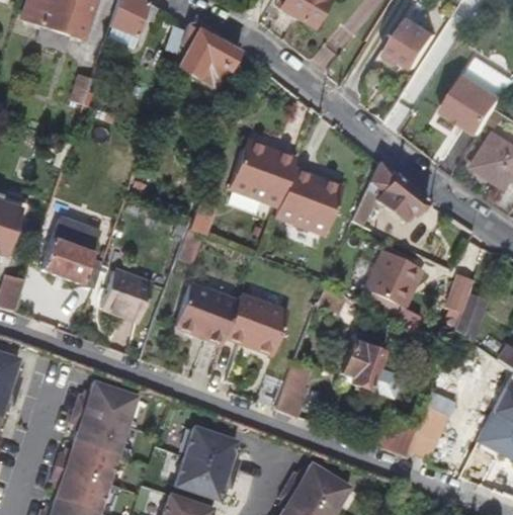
[(32,0),(26,18),(50,27),(45,43),(70,53),(76,36),(83,39),(97,0),(32,0)]
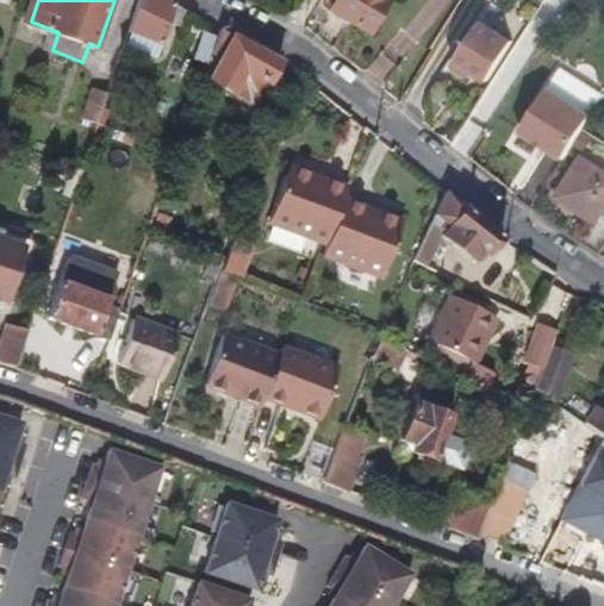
[(143,0),(125,56),(155,67),(163,42),(178,4),(170,0),(143,0)]
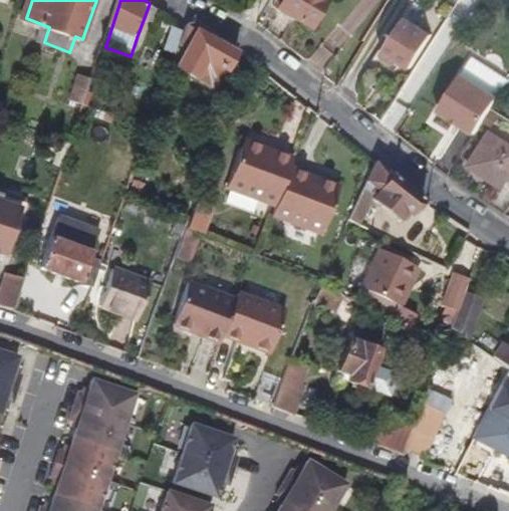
[(312,30),(328,0),(278,0),(274,8),(312,30)]
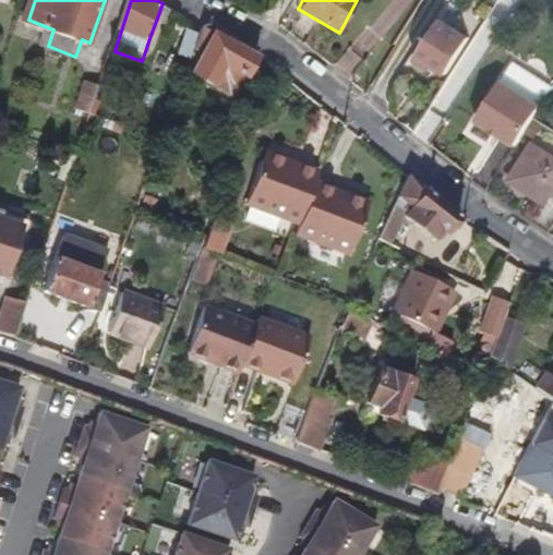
[(452,72),(475,35),(446,17),(420,60),(432,68),(435,62),(452,72)]
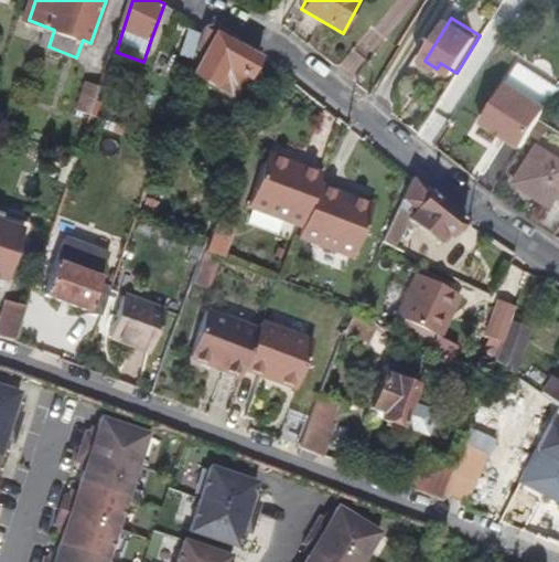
[(242,96),(262,57),(207,28),(202,44),(211,49),(199,72),(242,96)]
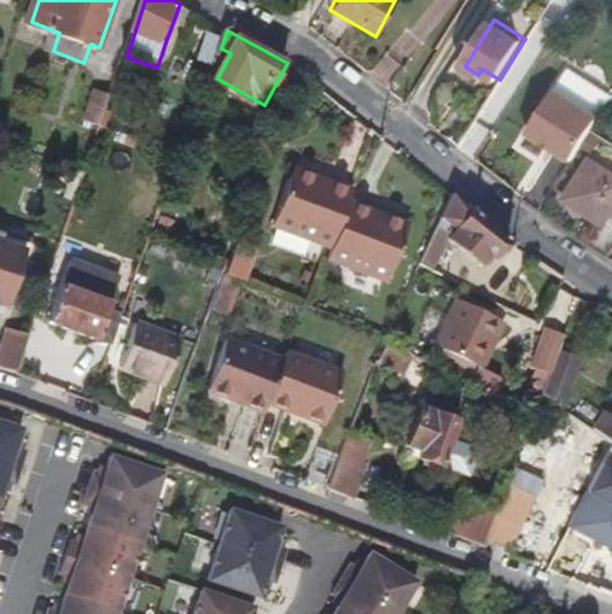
[(611,88),(576,66),(561,89),(605,115),(611,104),(611,88)]
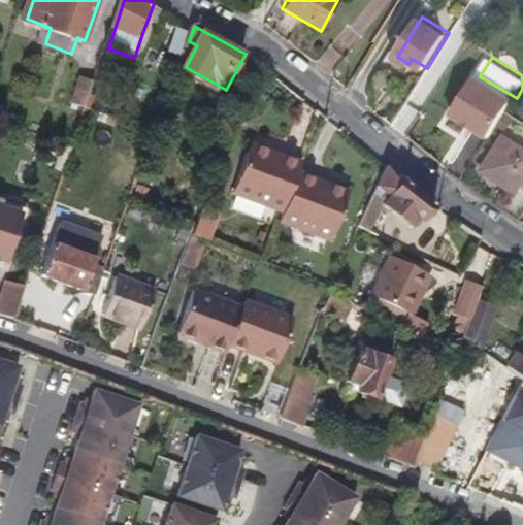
[(88,105),(97,80),(83,76),(74,100),(88,105)]
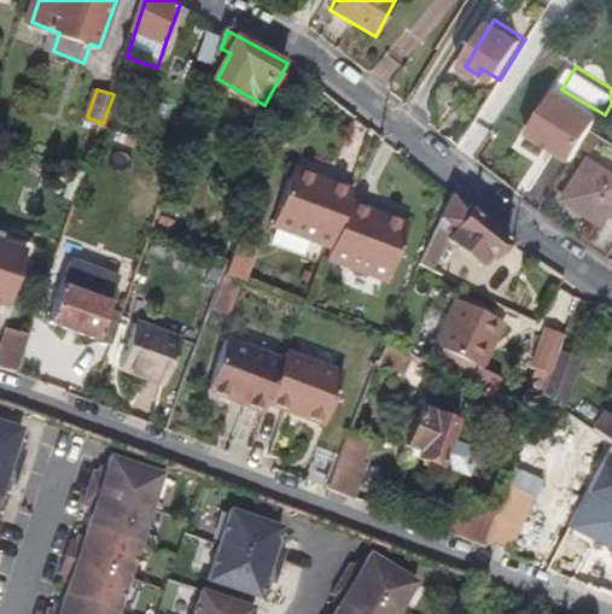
[(596,128),(605,115),(561,89),(535,130),(578,158),(596,128)]
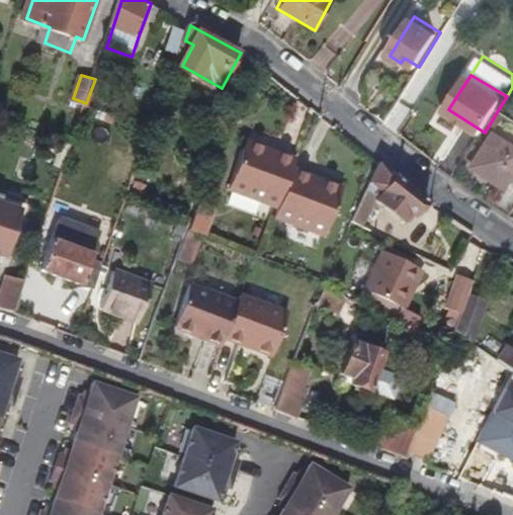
[(95,79),(86,103),(94,106),(102,81),(95,79)]
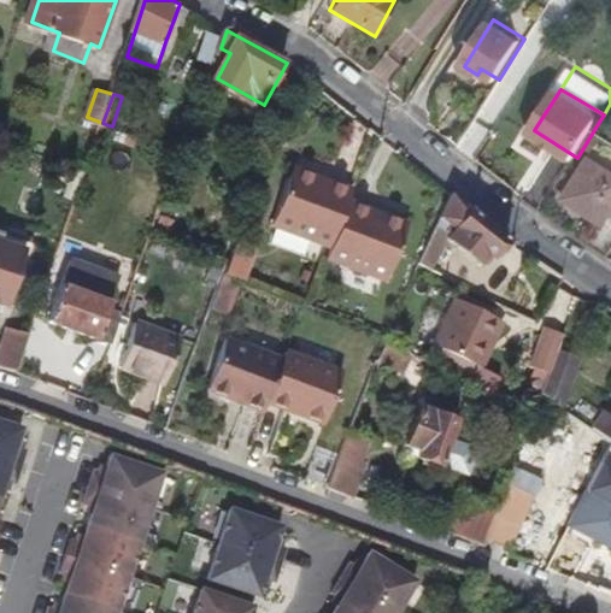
[(610,165),(597,157),(570,195),(610,223),(610,165)]
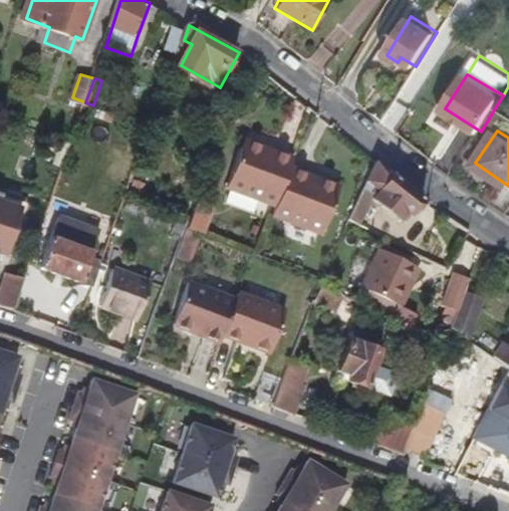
[(292,167),(295,159),(280,153),(278,158),(270,155),(271,150),(247,141),(230,187),(279,205),(292,167)]
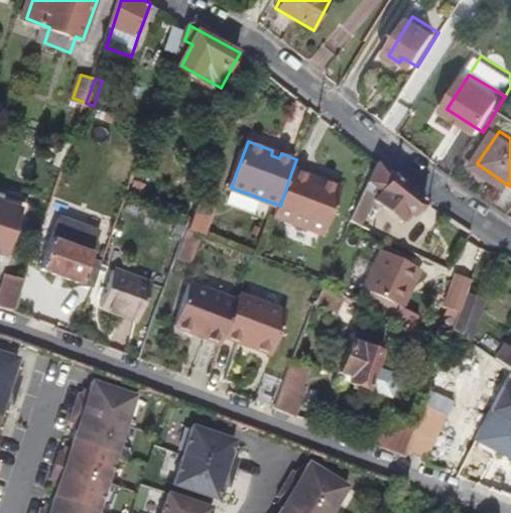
[(425,198),(379,160),(353,217),(363,223),(377,199),(403,219),(408,212),(413,216),(425,198)]
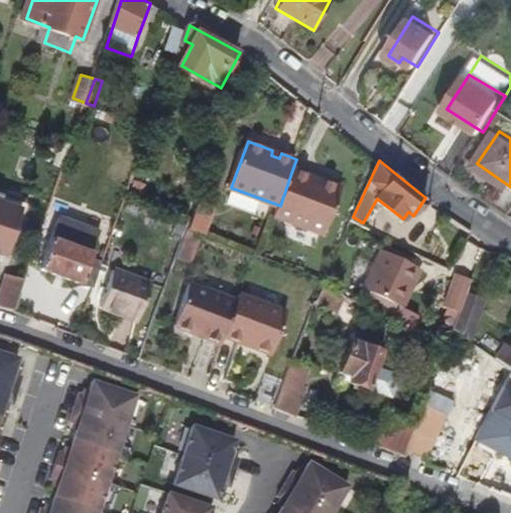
[(326,232),(343,185),(293,167),(280,206),(276,216),(326,232)]
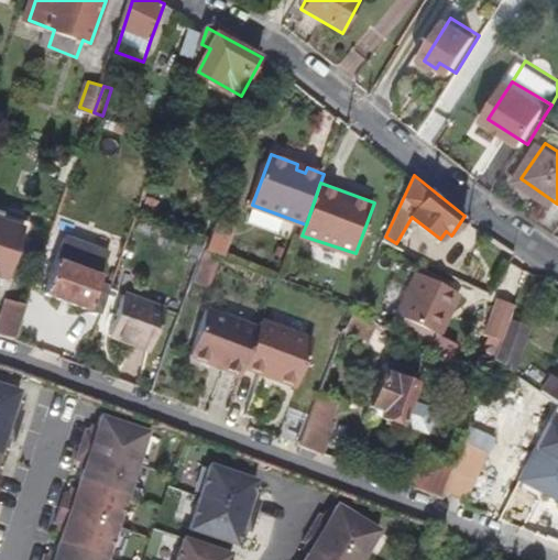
[(150,231),(153,221),(139,216),(134,226),(150,231)]
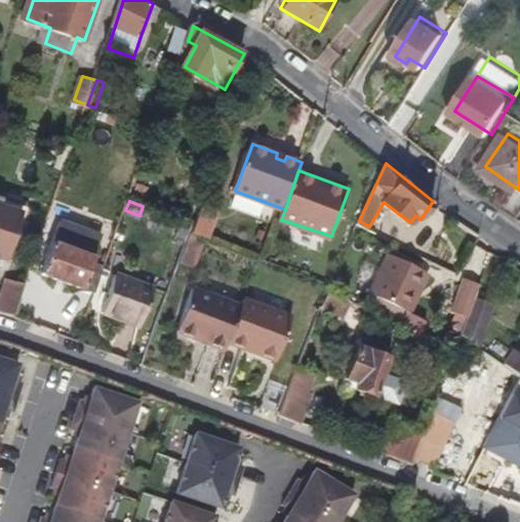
[(209,238),(221,209),(203,202),(196,222),(193,232),(208,237),(209,238)]
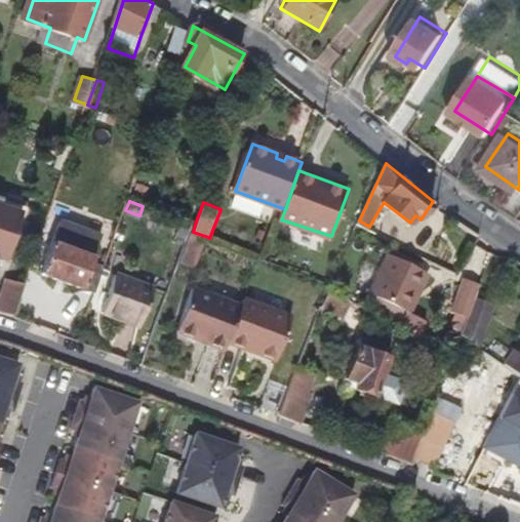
[(0,215),(0,257),(6,261),(20,223),(0,215)]
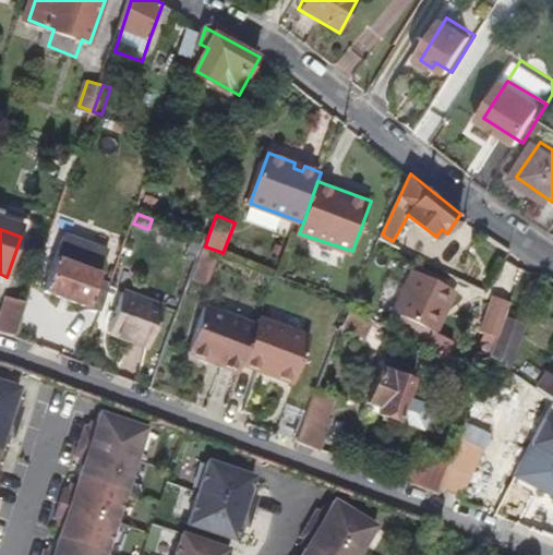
[(103,310),(109,290),(97,286),(108,255),(62,239),(46,290),(103,310)]
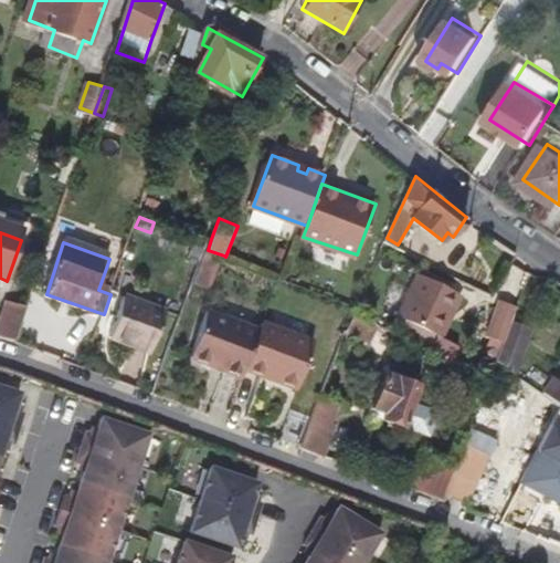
[(211,289),(224,256),(208,250),(196,282),(211,289)]
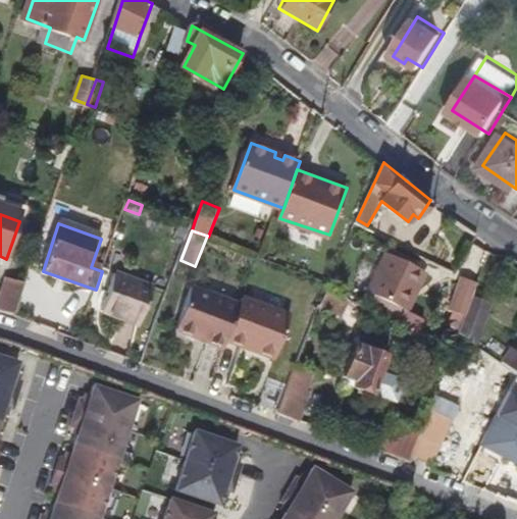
[(409,309),(427,271),(390,253),(371,292),(377,295),(370,308),(400,321),(406,308),(409,309)]
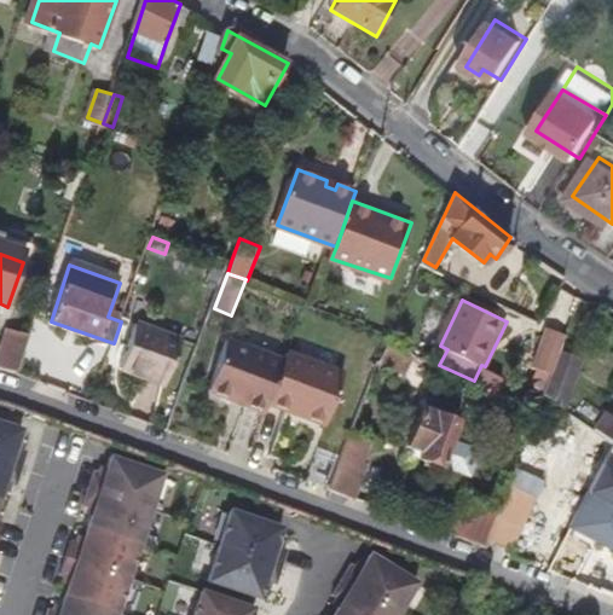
[(171,383),(188,337),(140,320),(125,365),(171,383)]
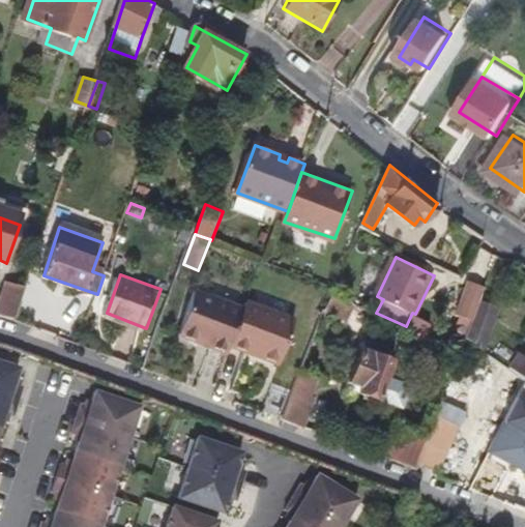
[(0,316),(13,320),(26,285),(8,279),(0,302),(0,316)]
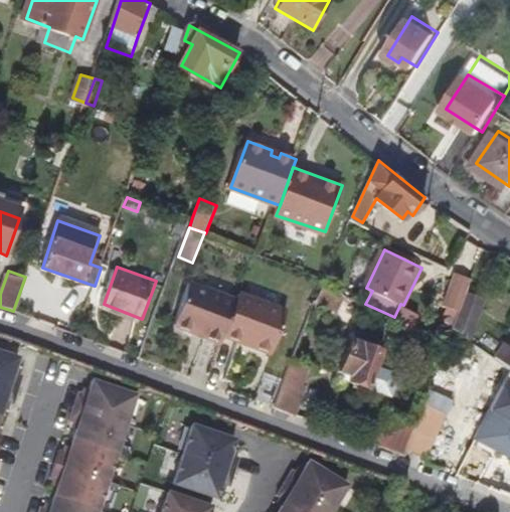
[(461,309),(468,290),(472,278),(459,271),(448,303),(461,309)]
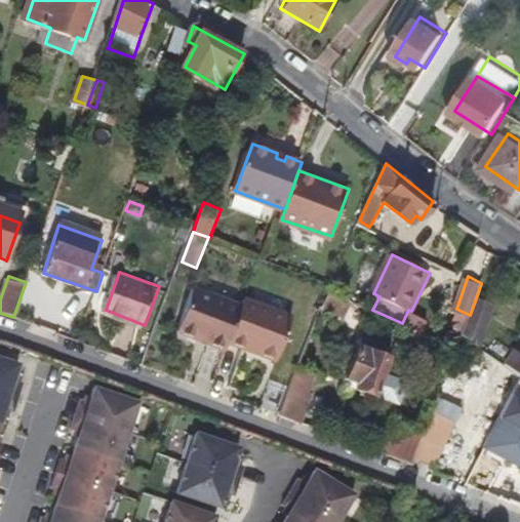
[(229,342),(243,306),(194,287),(177,330),(227,349),(229,342)]
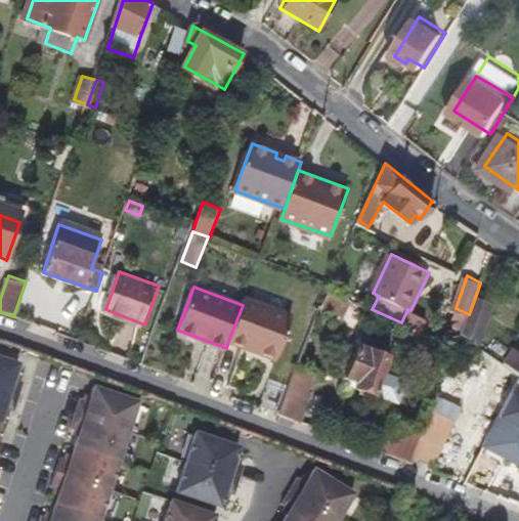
[(260,303),(276,309),(282,295),(265,289),(260,303)]
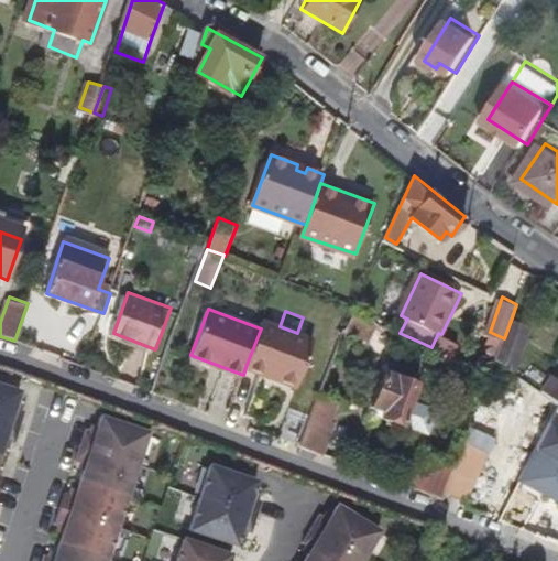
[(354,311),(347,330),(370,341),(378,322),(354,311)]
